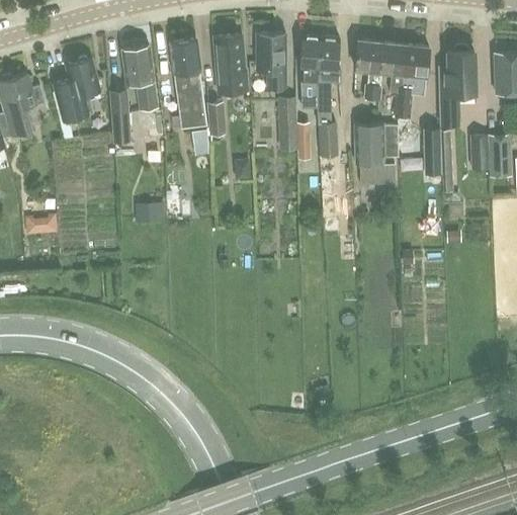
[(286,87),(286,34),(257,34),(257,71),(268,71),(268,87),(286,87)]
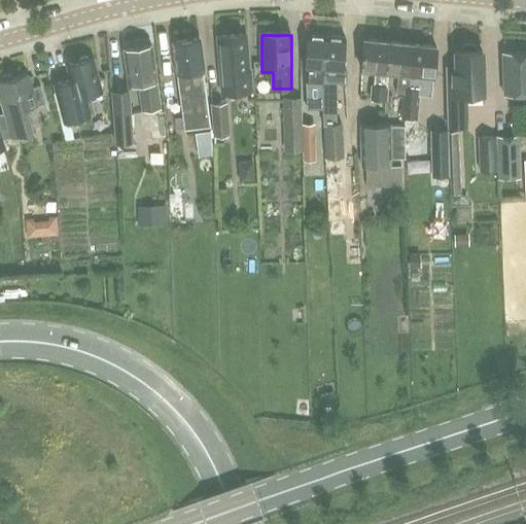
[(217,38),(222,95),(251,92),(247,36),(217,38)]
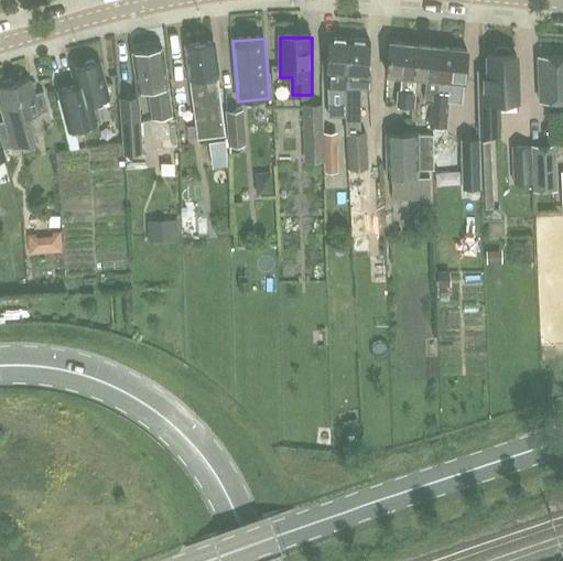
[(329,39),(327,75),(328,89),(329,119),(346,118),(346,108),(347,92),(347,76),(348,74),(350,41),(329,39)]
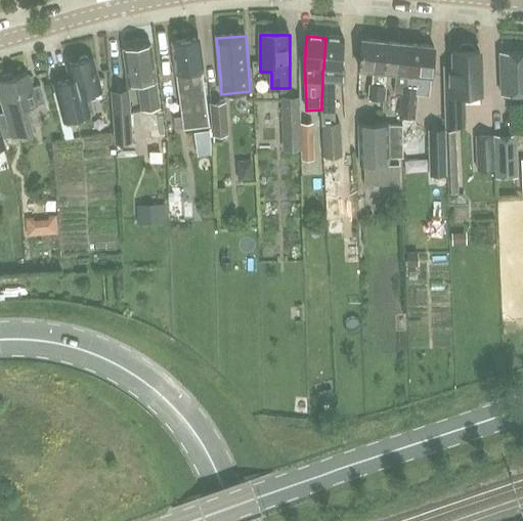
[(322,85),(321,100),(321,110),(322,126),(335,126),(335,84),(344,84),(345,72),(342,71),(344,39),(325,38),(323,69),(322,71),(322,85)]
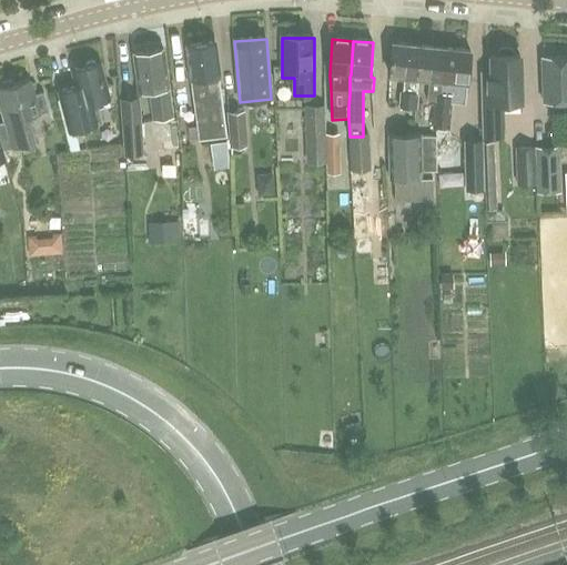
[(215,43),(188,47),(192,82),(195,100),(205,98),(211,140),(228,138),(215,43)]
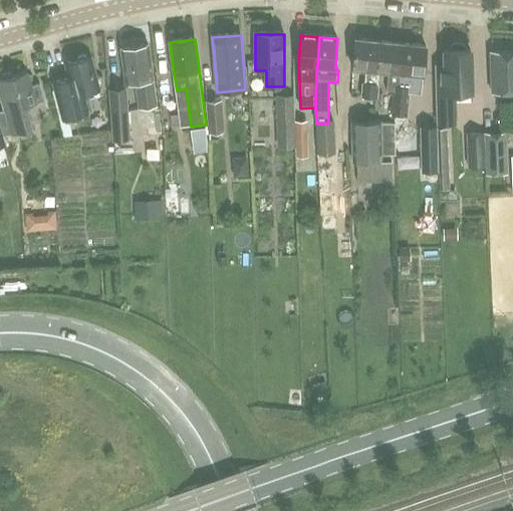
[(376,99),(378,85),(379,71),(376,71),(379,42),(355,39),(353,69),(365,70),(364,83),(363,83),(362,98),(376,99)]
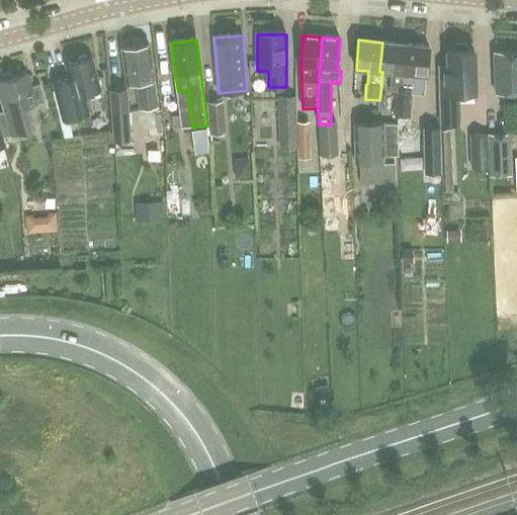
[(393,73),(390,94),(398,94),(397,101),(412,102),(413,89),(412,89),(402,88),(406,45),(382,43),(379,72),(382,72),(393,73)]
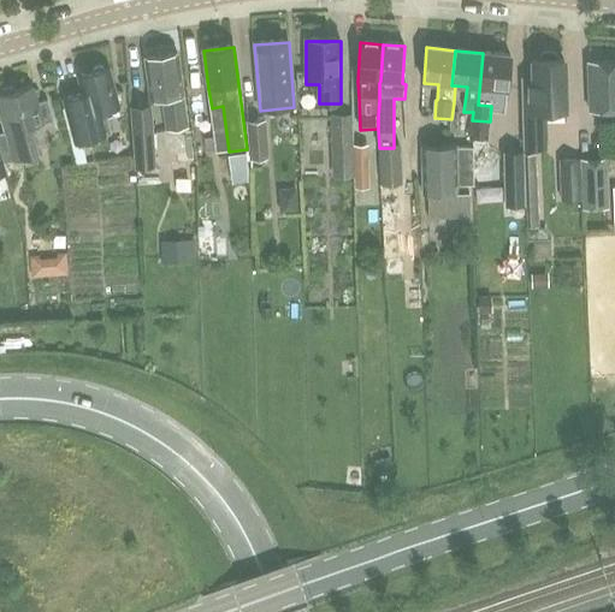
[(478,105),(490,106),(491,90),(507,91),(510,57),(483,53),(478,105)]
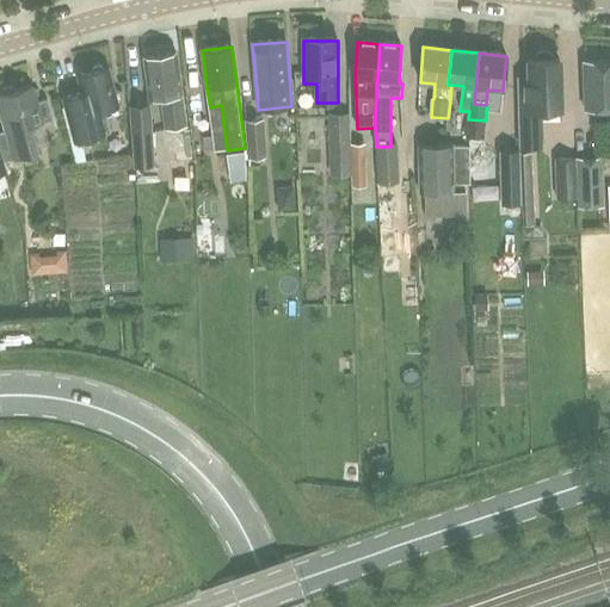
[(165,132),(186,129),(176,54),(143,59),(149,100),(161,98),(165,132)]
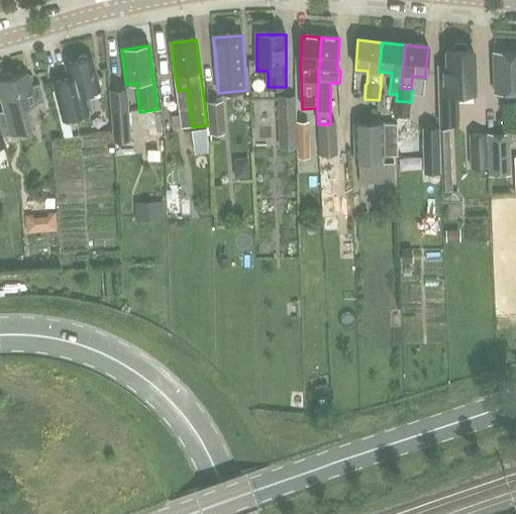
[(438,67),(440,124),(458,124),(457,94),(475,93),(474,52),(468,52),(468,47),(465,45),(456,45),(453,48),(453,52),(447,53),(448,66),(438,67)]
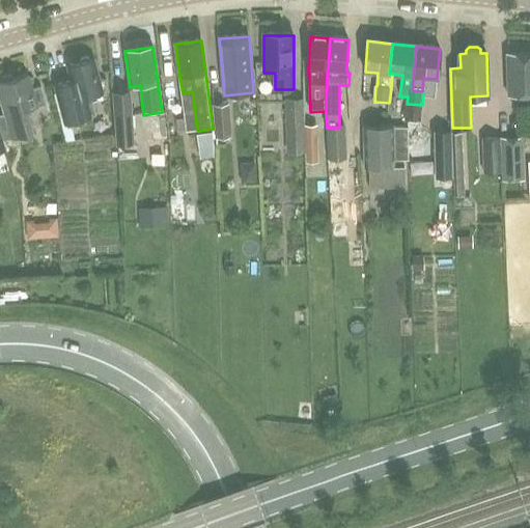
[(529,54),(507,55),(508,95),(520,95),(520,99),(529,98),(529,54)]
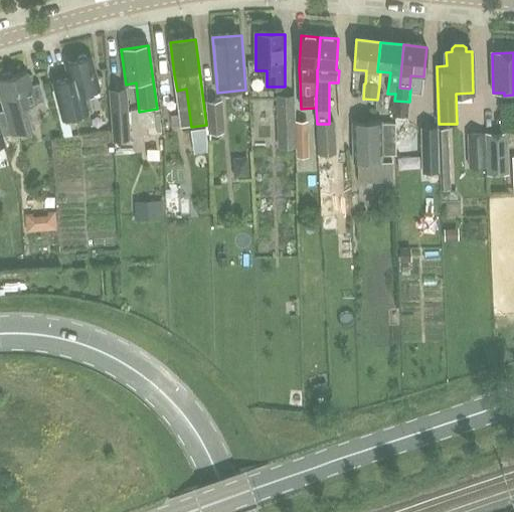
[(63,122),(89,115),(88,114),(93,113),(89,96),(100,93),(91,58),(66,64),(69,79),(53,83),(63,122)]
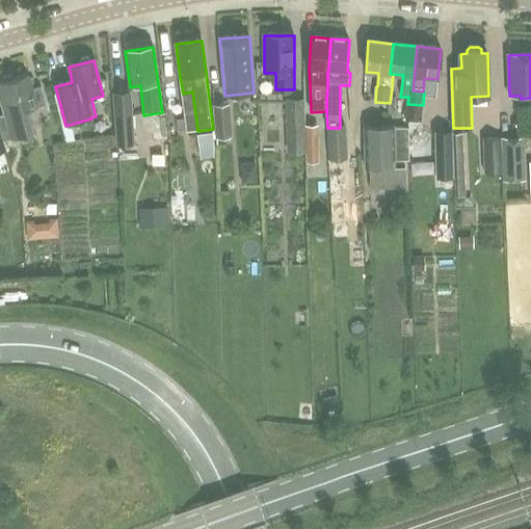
[(27,112),(36,109),(36,108),(46,106),(42,88),(32,90),(28,76),(12,80),(12,78),(9,77),(4,78),(2,81),(3,83),(0,84),(4,98),(0,100),(11,141),(33,135),(27,112)]
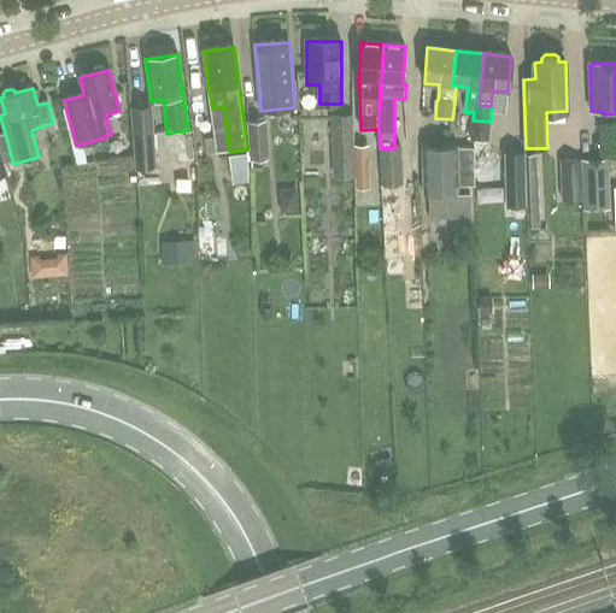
[(151,108),(132,110),(134,136),(135,170),(154,169),(153,135),(151,108)]
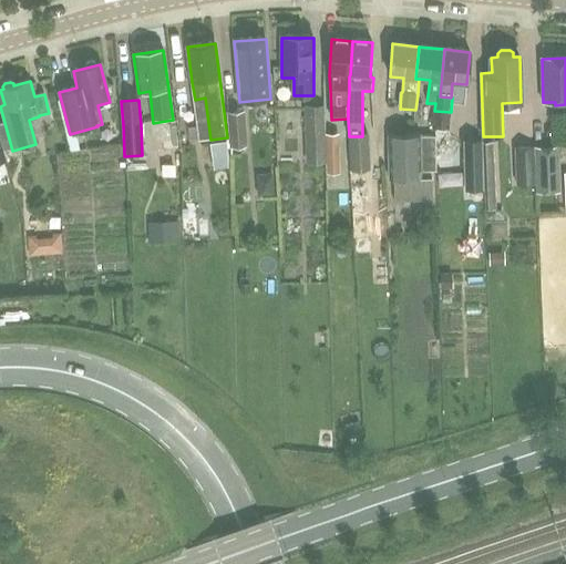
[(256,105),(228,108),(234,180),(261,177),(256,105)]
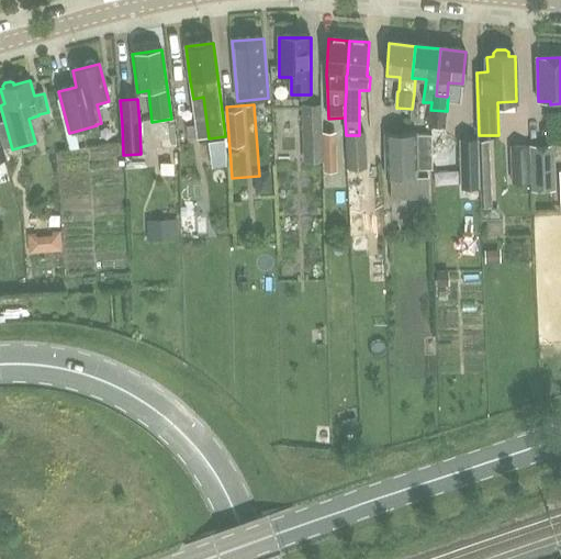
[(303,108),(302,132),(311,132),(310,140),(322,140),(321,108),(303,108)]
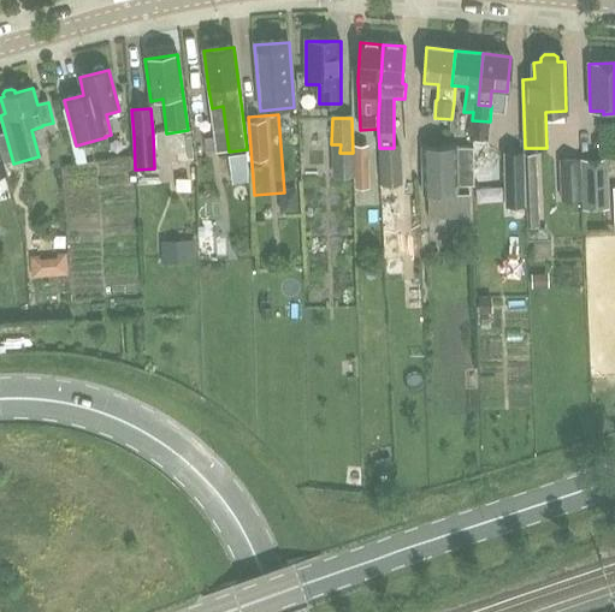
[(489,141),(490,122),(472,120),(471,140),(489,141)]
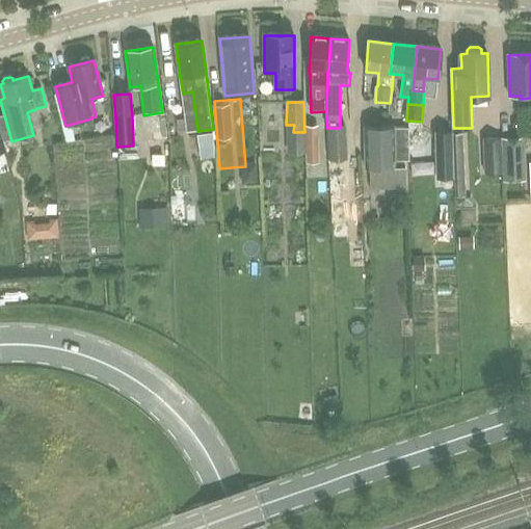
[(340,128),(327,128),(327,129),(328,129),(330,161),(347,160),(345,127),(340,128)]
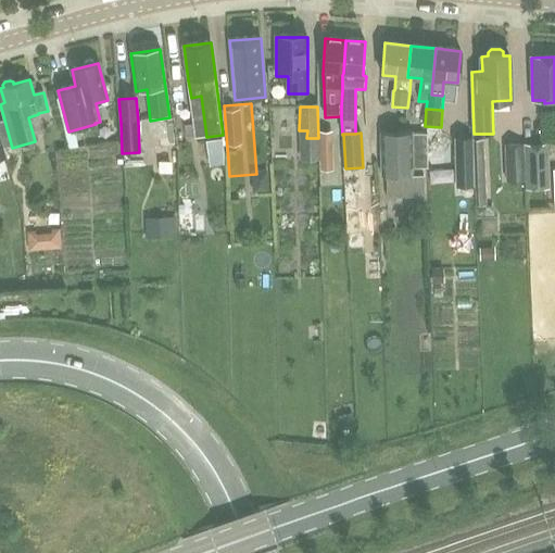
[(414,170),(413,135),(413,133),(382,134),(383,177),(388,177),(414,176),(414,170)]
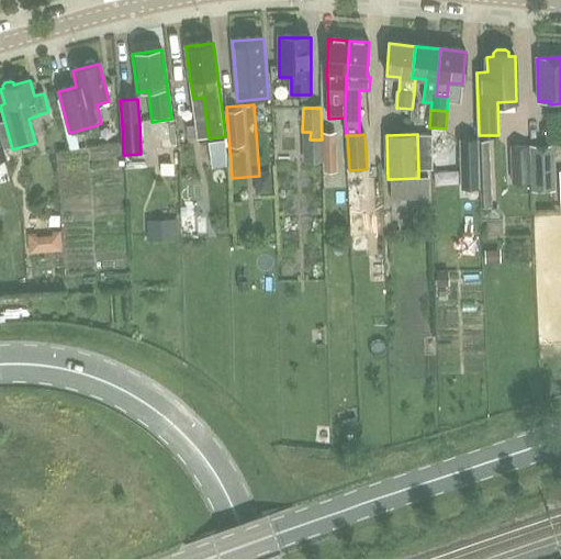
[(417,136),(418,171),(434,171),(433,136),(417,136)]
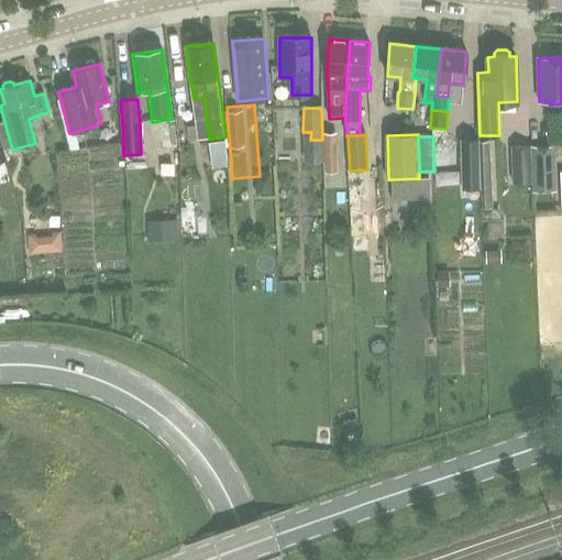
[(180,178),(176,140),(162,142),(165,179),(180,178)]
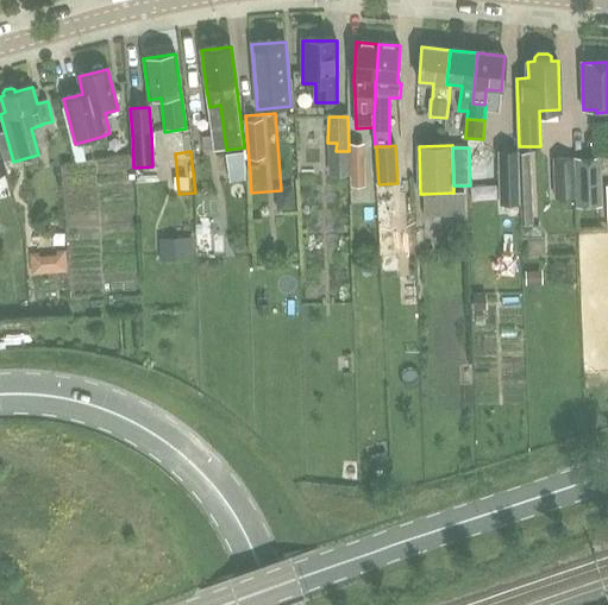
[(516,152),(500,152),(501,183),(502,205),(518,205),(516,183),(516,152)]
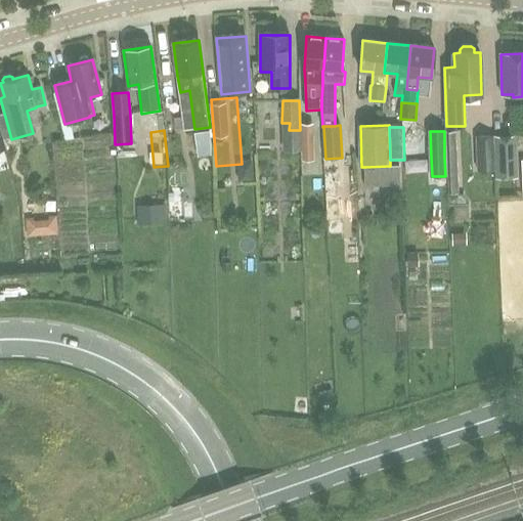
[(311,133),(301,133),(302,161),(312,161),(311,133)]
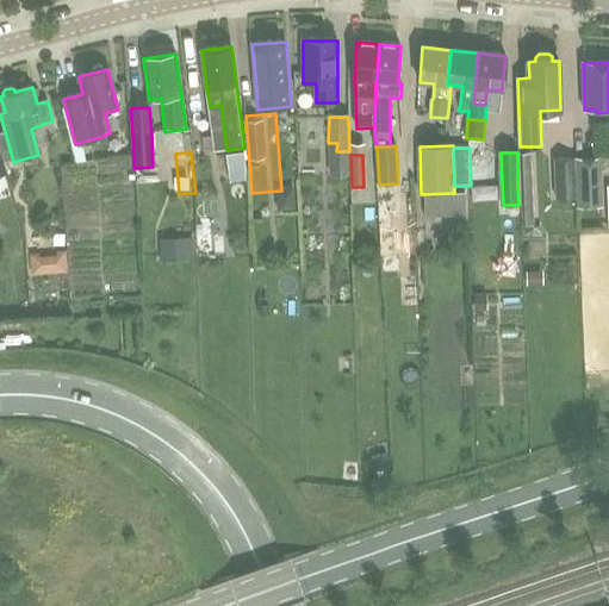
[(576,160),(577,199),(579,199),(579,207),(603,206),(600,158),(576,160)]
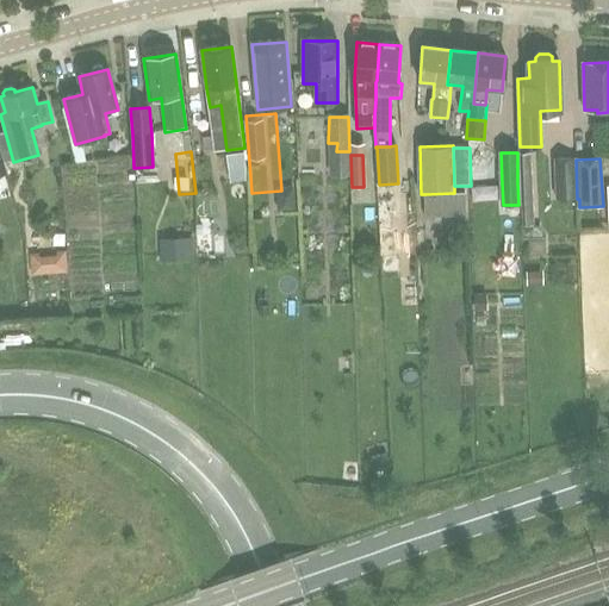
[(577,199),(576,160),(554,161),(557,200),(577,199)]
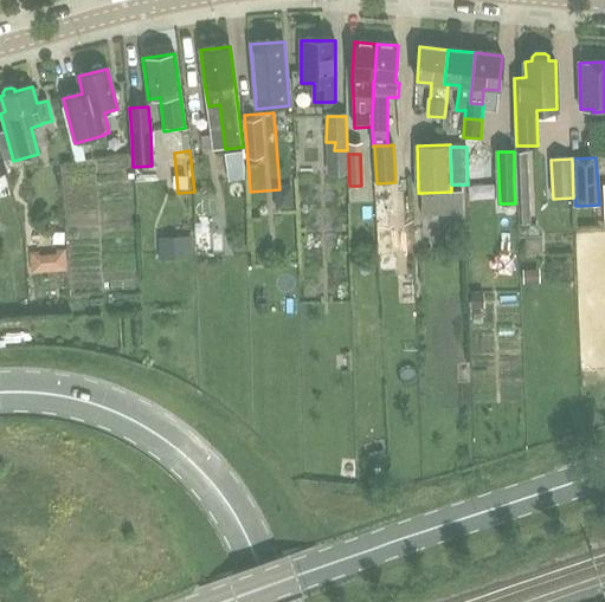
[(451,192),(423,193),(423,217),(463,215),(463,192),(451,192)]
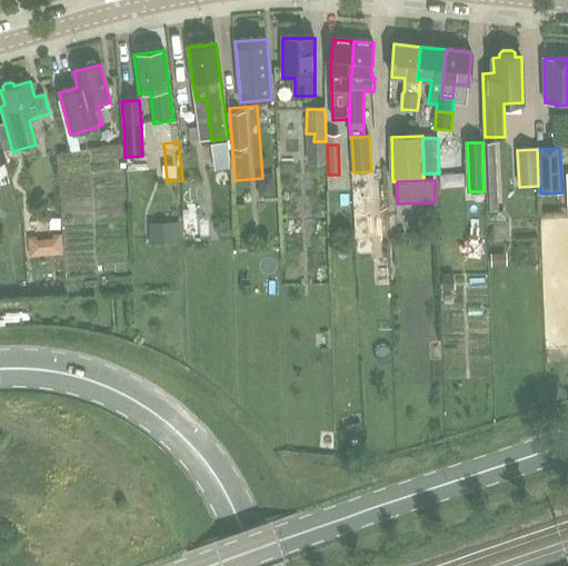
[(33,248),(67,247),(66,230),(32,232),(33,248)]
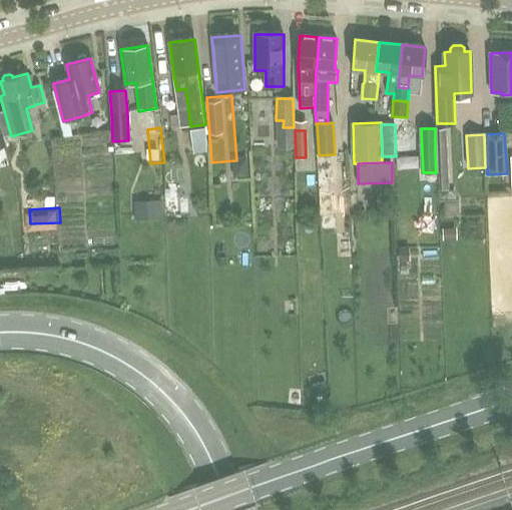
[(10,230),(14,230),(15,233),(23,232),(22,220),(17,215),(12,215),(6,222),(6,227),(10,230)]
